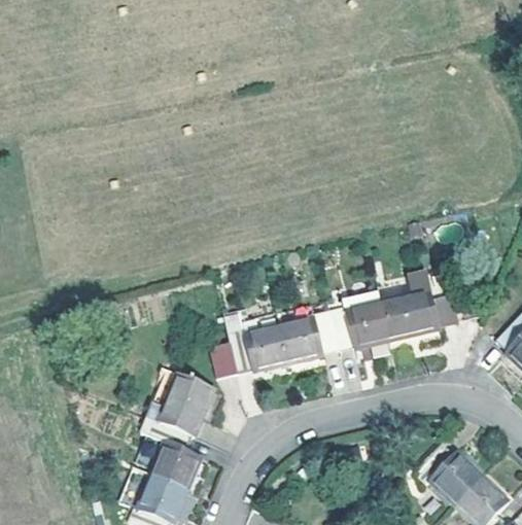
[(427,237),(424,226),(413,230),(416,239),(427,237)]
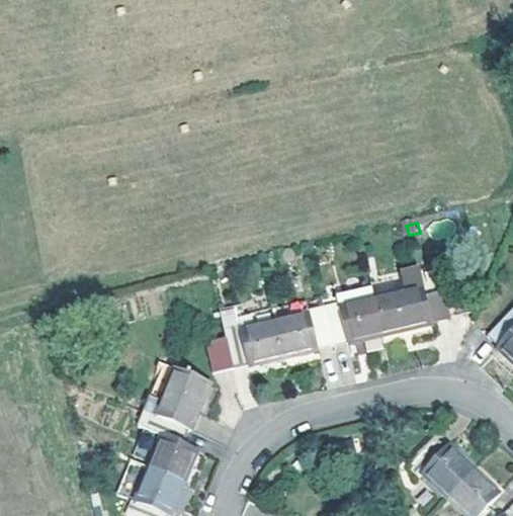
[(377,298),(387,335),(435,324),(434,321),(452,317),(441,271),(424,275),(422,269),(403,274),(407,292),(377,298)]
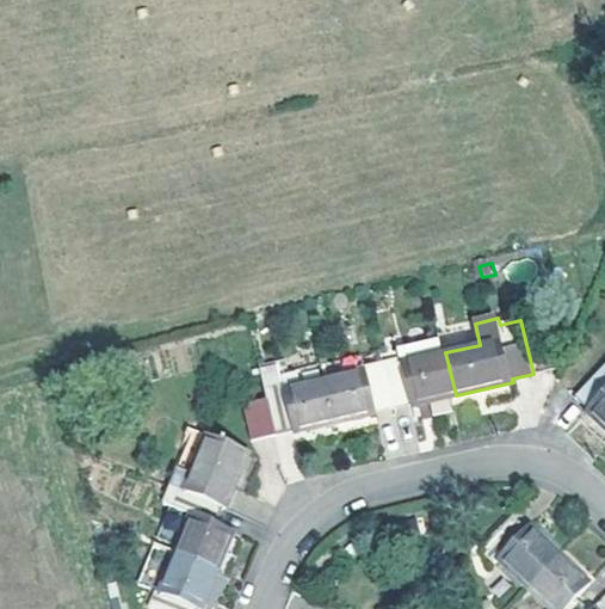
[(445,352),(443,339),(402,349),(403,356),(406,361),(445,352)]
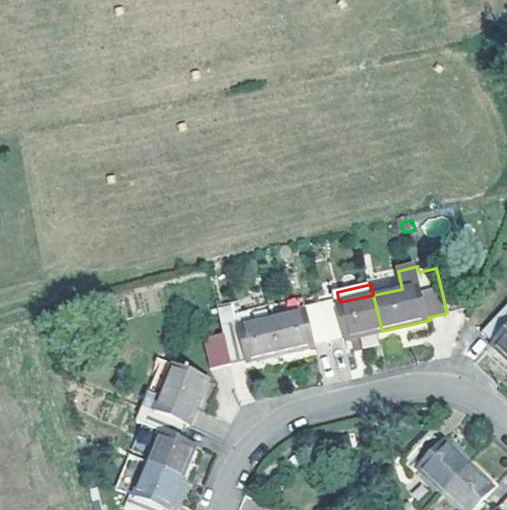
[(382,331),(373,295),(340,302),(338,298),(320,302),(329,340),(348,335),(348,338),(382,331)]
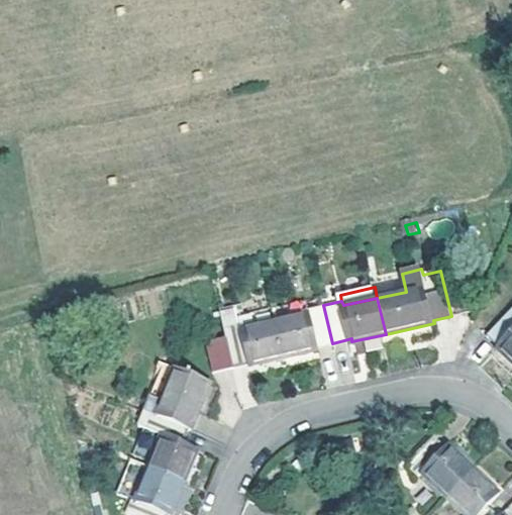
[(308,313),(307,308),(305,299),(272,307),(275,320),(308,313)]
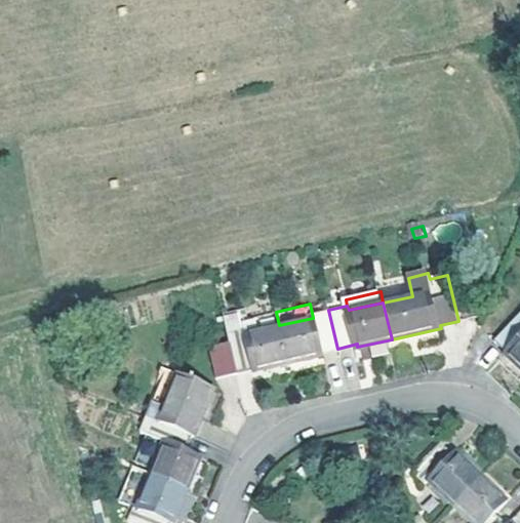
[(337,349),(328,310),(312,313),(313,318),(279,325),(287,363),(322,355),(322,352),(337,349)]
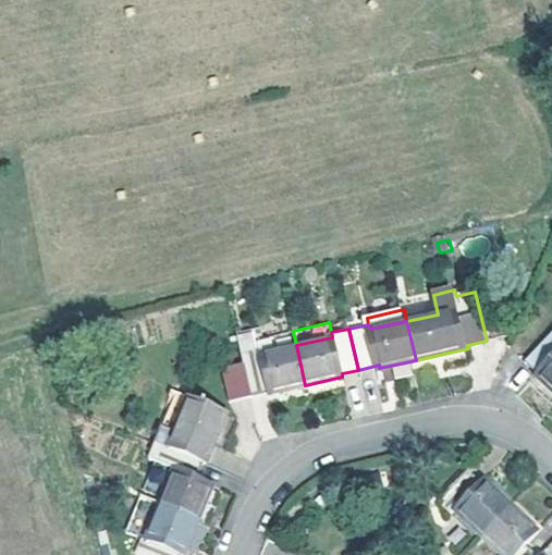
[(305,385),(296,345),(258,354),(255,338),(253,331),(236,335),(243,361),(250,394),(267,391),(268,393),(305,385)]
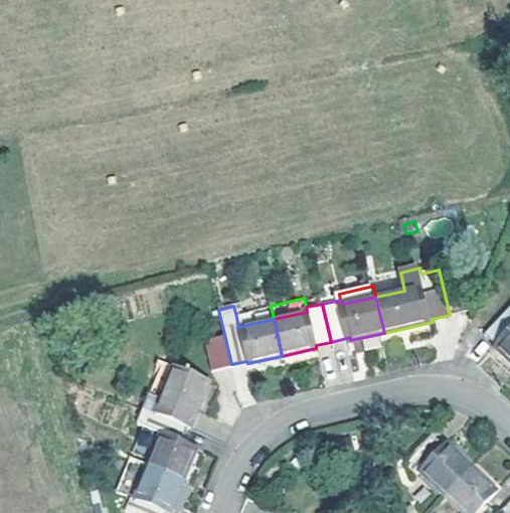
[(274,319),(271,306),(235,313),(238,327),(274,319)]
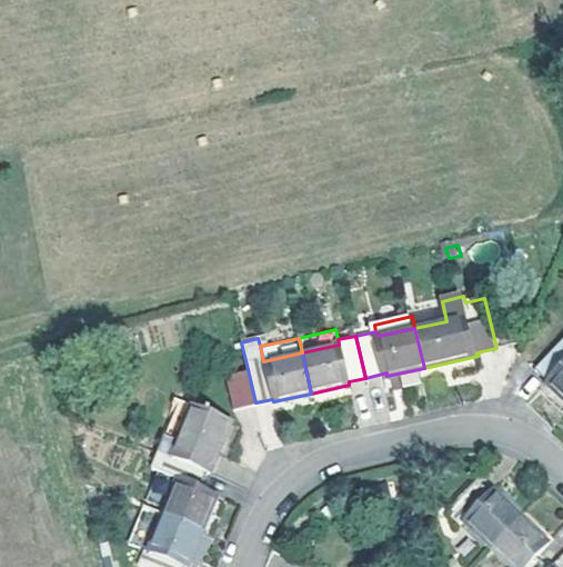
[(562,390),(562,349),(545,369),(558,381),(555,384),(562,390)]
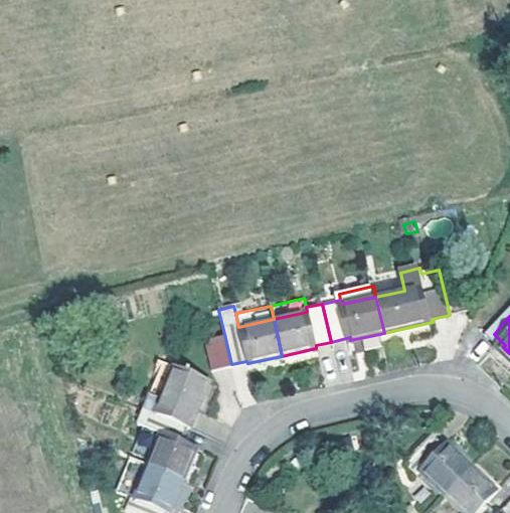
[(231,364),(224,334),(204,338),(211,368),(231,364)]
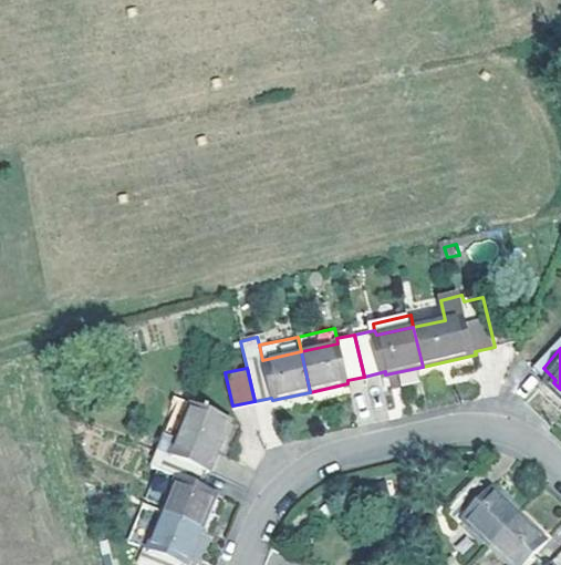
[(190,404),(168,458),(205,473),(208,474),(230,421),(190,404)]
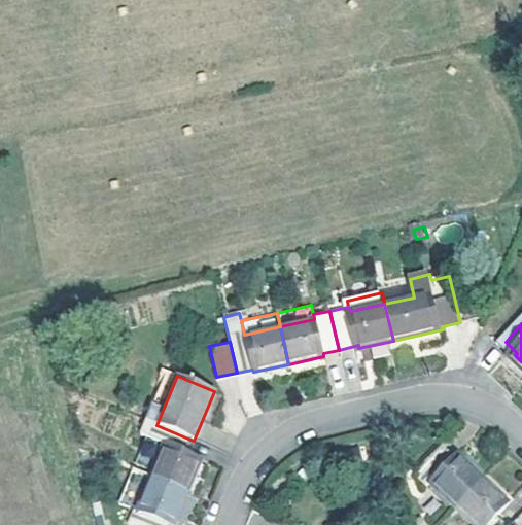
[(147,440),(153,424),(143,420),(137,435),(144,439),(147,440)]
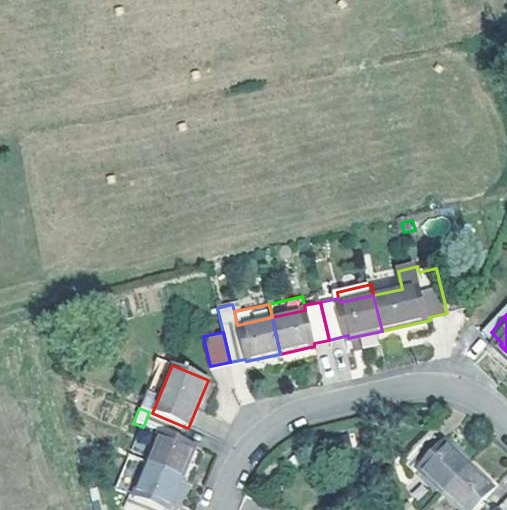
[(144,466),(178,480),(192,447),(178,442),(185,427),(152,413),(149,412),(143,427),(158,433),(147,459),(144,466)]
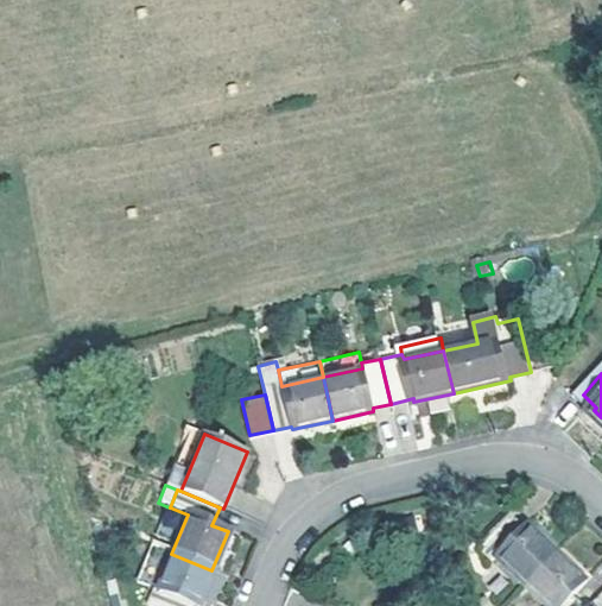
[(170,507),(166,506),(152,537),(175,545),(188,515),(170,507)]
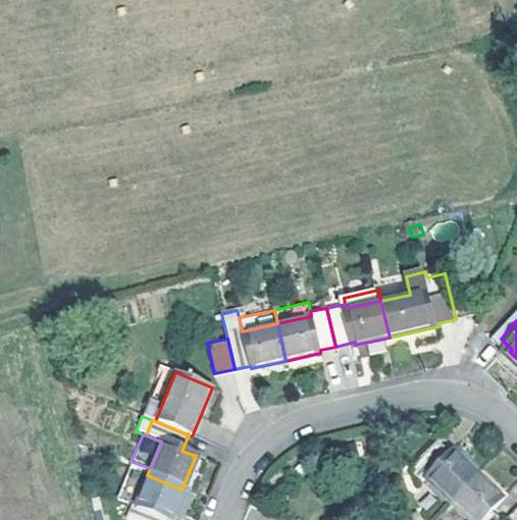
[(454,498),(481,470),(455,446),(453,447),(442,436),(414,465),(426,476),(428,473),(454,498)]
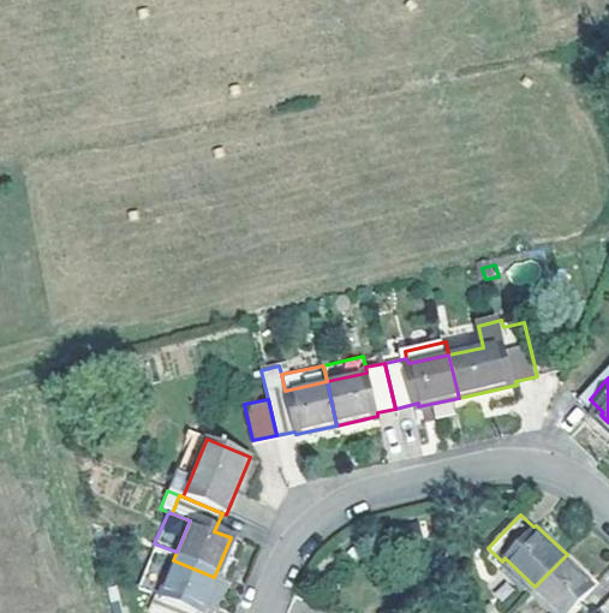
[(597,612),(598,611),(584,597),(596,583),(567,554),(535,587),(561,612),(597,612)]
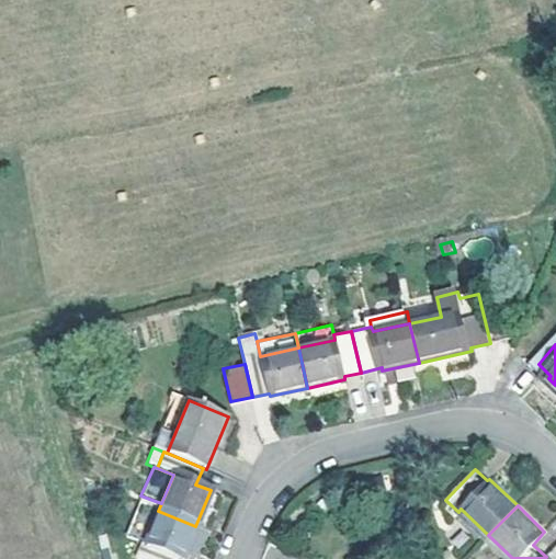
[(139,509),(127,539),(140,545),(144,546),(156,515),(139,509)]
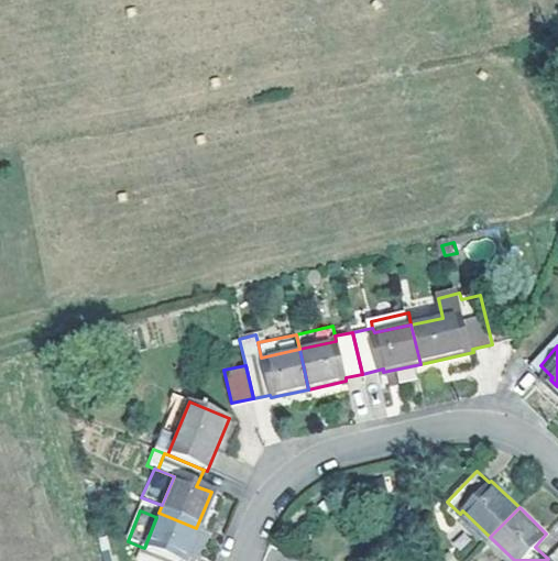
[(196,528),(159,513),(144,548),(141,547),(135,560),(182,560),(196,528)]
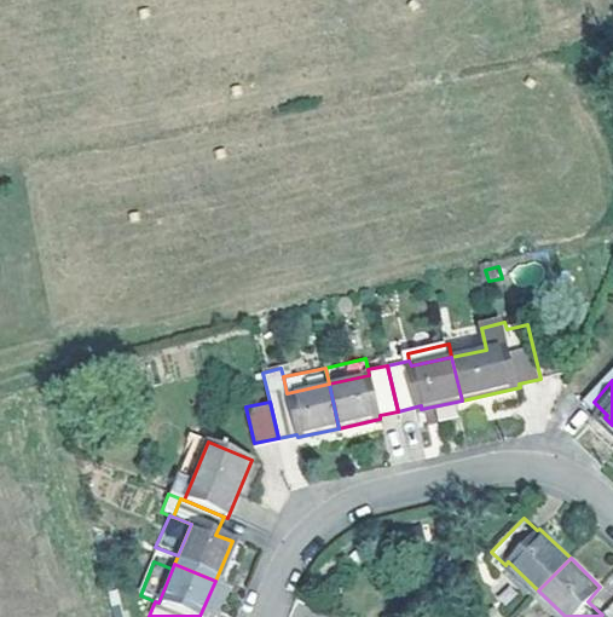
All buildings are outlined.
